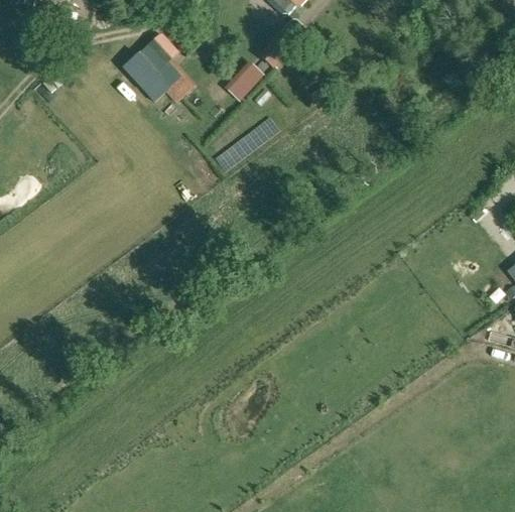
[(267,0),(281,13),(286,13),(295,4),(295,5),(297,3),(300,3),(303,0),(267,0)]
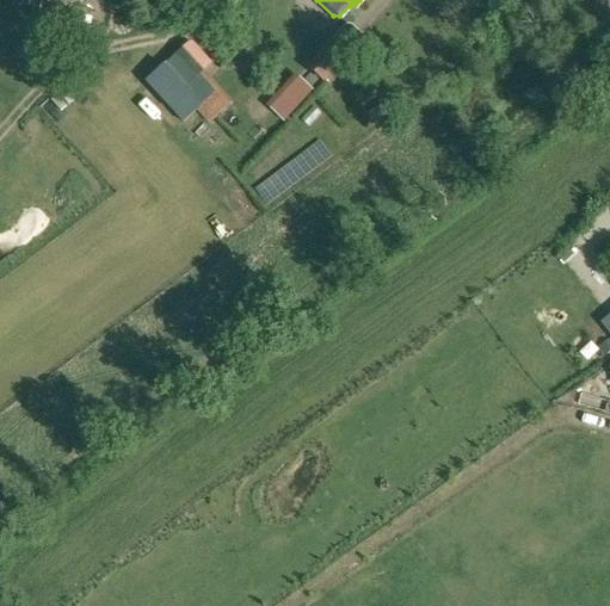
[(182,44),(145,79),(172,109),(188,94),(199,106),(220,87),(203,68),(211,61),(190,37),(182,44)]
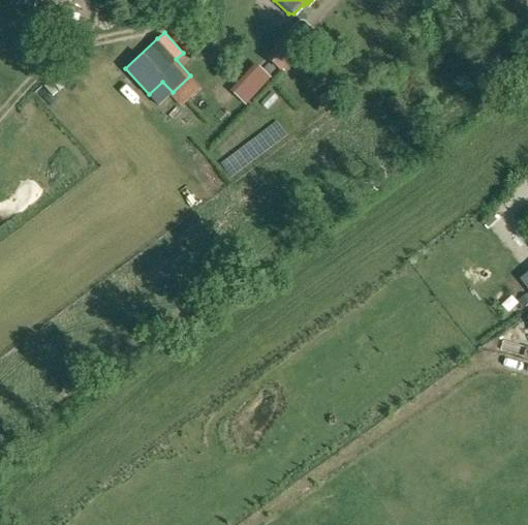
[(266,55),(280,67),(301,45),(286,33),(266,55)]
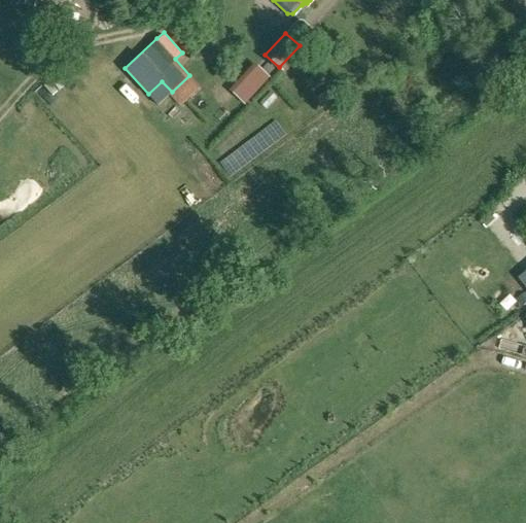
[(247,100),(274,73),(265,64),(238,91),(247,100)]
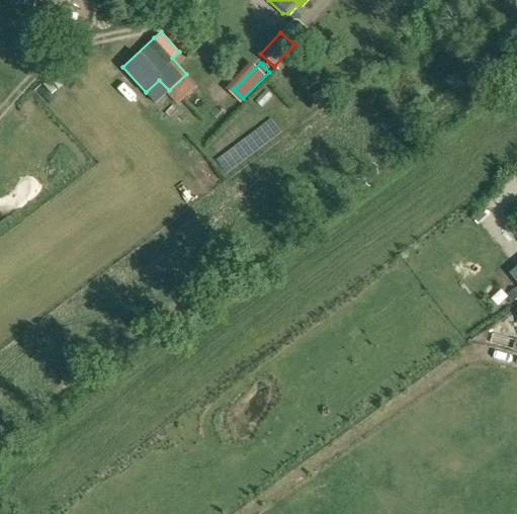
[(326,83),(319,88),(311,95),(318,103),(327,96),(333,91),(326,83)]
